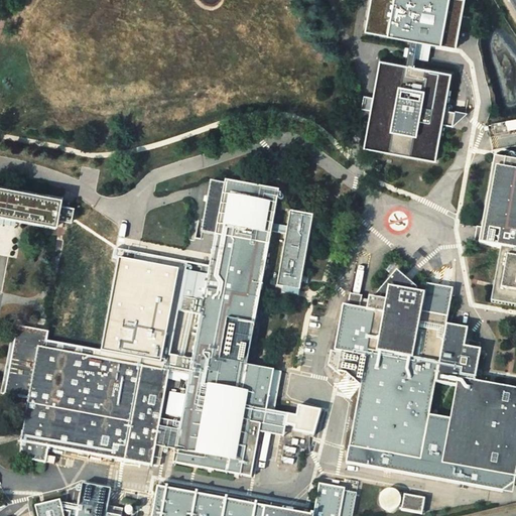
[(457,76),(408,67),(408,65),(410,54),(412,42),(421,43),(452,49),(461,0),(366,0),(361,32),(406,40),(404,48),(402,57),(402,58),(401,66),(384,62),(368,145),(440,158),(447,122),(452,123),(455,108),(450,108),(457,76)]
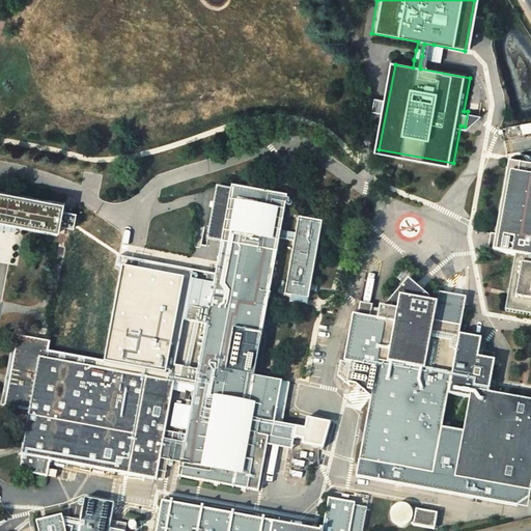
[(434,45),(424,44),(422,56),(420,66),(429,67),(431,54),(434,45)]
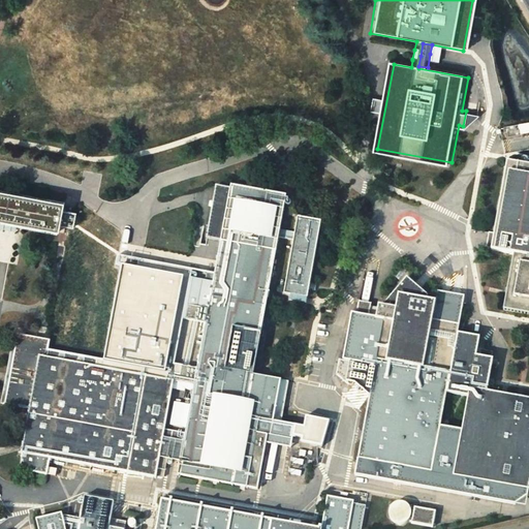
[(472,113),(466,111),(463,126),(469,127),(469,126),(483,115),(472,113)]
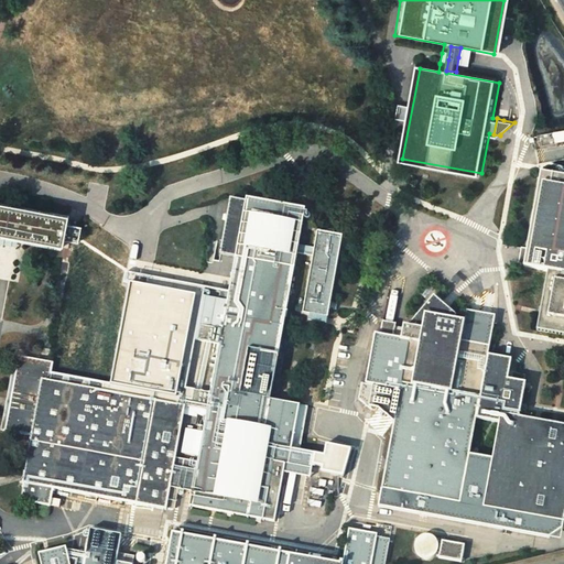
[(563,131),(554,132),(555,141),(563,140),(563,131)]
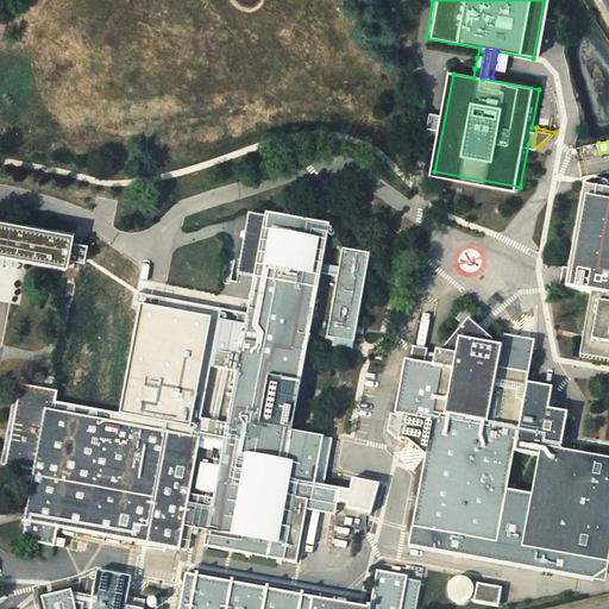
[(608,187),(590,184),(570,286),(596,290),(583,355),(608,360),(608,187)]
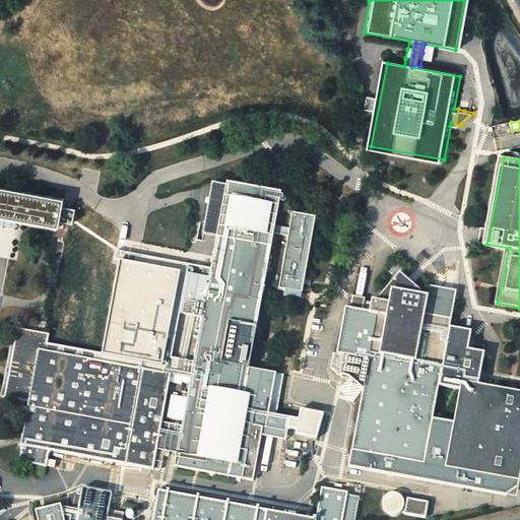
[(279,287),(303,291),(304,282),(316,216),(294,212),(290,226),(276,224),(282,191),(228,182),(225,195),(215,249),(210,276),(203,317),(195,361),(192,377),(181,438),(179,453),(176,466),(255,479),(264,427),(253,425),(255,410),(269,412),(276,372),(250,368),(274,231),(289,234),(279,287)]
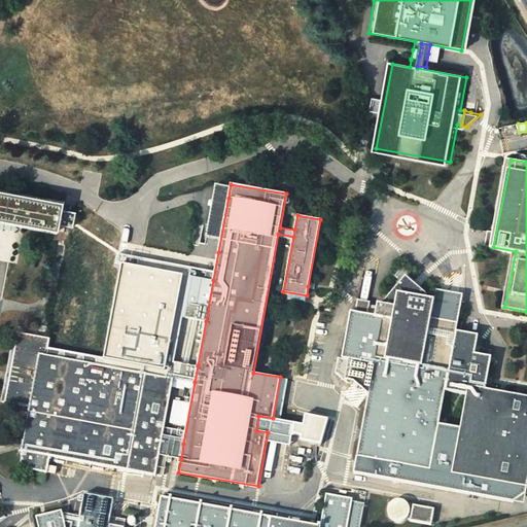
[(70,225),(74,226),(77,211),(64,209),(65,201),(0,188),(0,221),(19,226),(20,221),(60,230),(61,223),(70,225)]
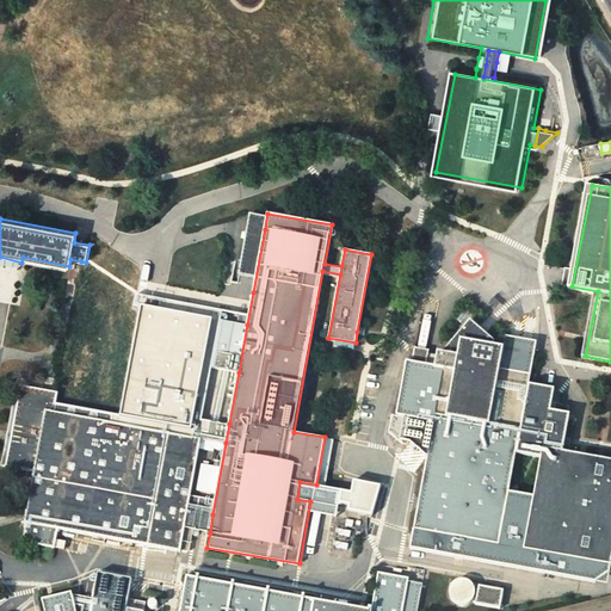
[(255,239),(246,238),(238,284),(232,283),(230,289),(253,292),(265,229),(258,228),(255,239)]
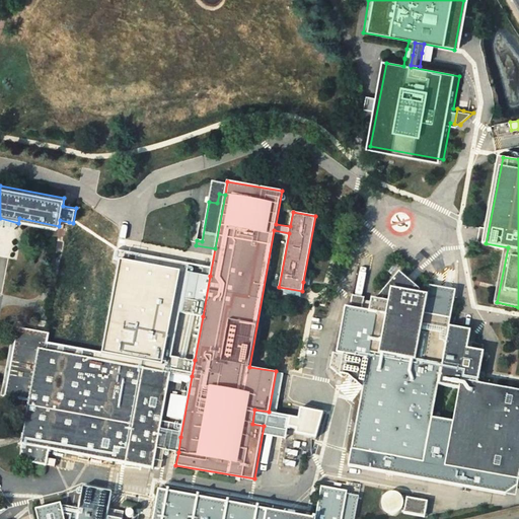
[(78,222),(94,226),(96,215),(80,212),(78,222)]
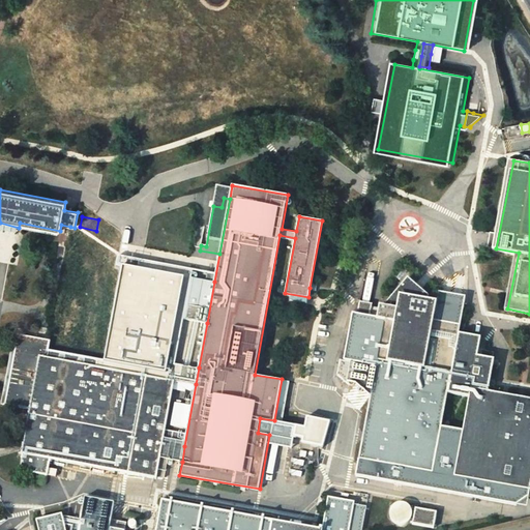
[(200,251),(196,249),(122,236),(86,230),(75,228),(70,227),(59,294),(52,329),(51,340),(20,333),(7,404),(29,408),(23,447),(22,453),(24,454),(21,469),(48,474),(51,459),(156,477),(157,477),(166,478),(166,477),(168,465),(159,463),(160,457),(163,443),(167,422),(175,381),(176,375),(178,364),(187,320),(195,278),(200,251)]
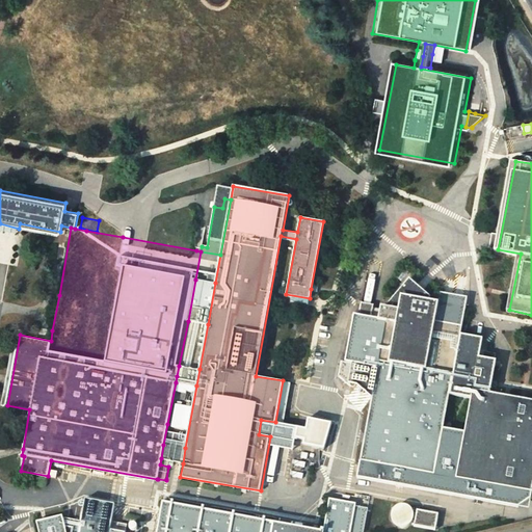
[(461,336),(469,295),(442,291),(440,303),(432,301),(432,298),(411,278),(387,308),(381,307),(379,320),(371,319),(373,306),(361,303),(358,315),(354,315),(345,363),(341,362),(339,377),(351,388),(355,382),(372,398),(356,478),(519,507),(531,499),(531,491),(531,400),(490,393),(497,361),(481,357),(480,357),(483,340),(461,336)]
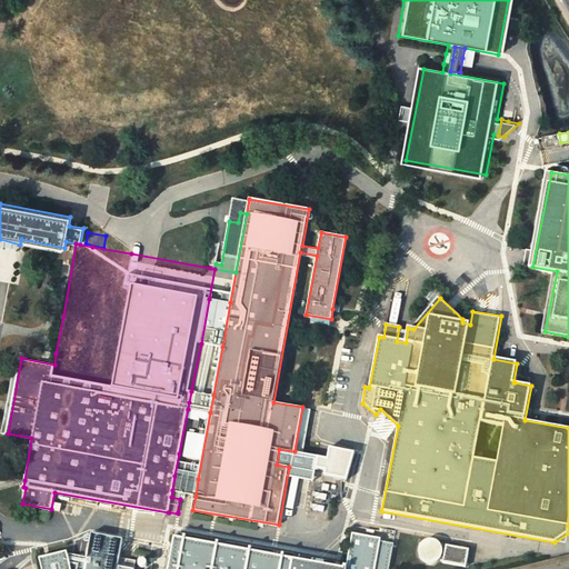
[(230,302),(209,299),(201,343),(222,347),(230,302)]
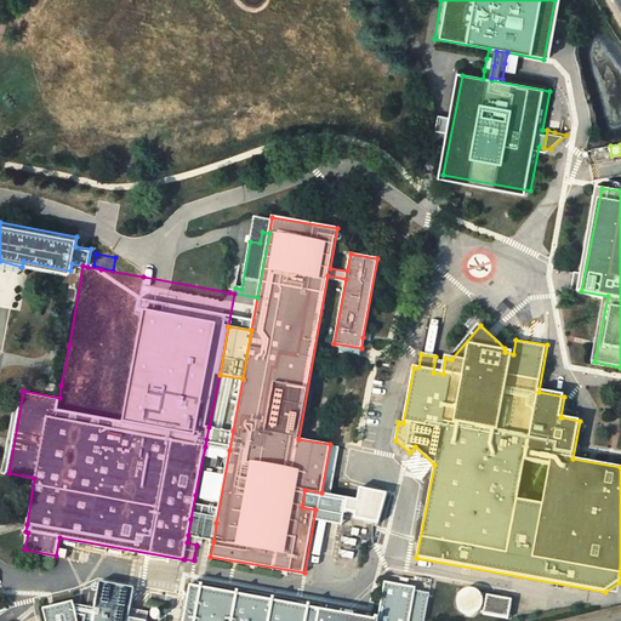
[(224,429),(234,377),(227,376),(217,428),(224,429)]
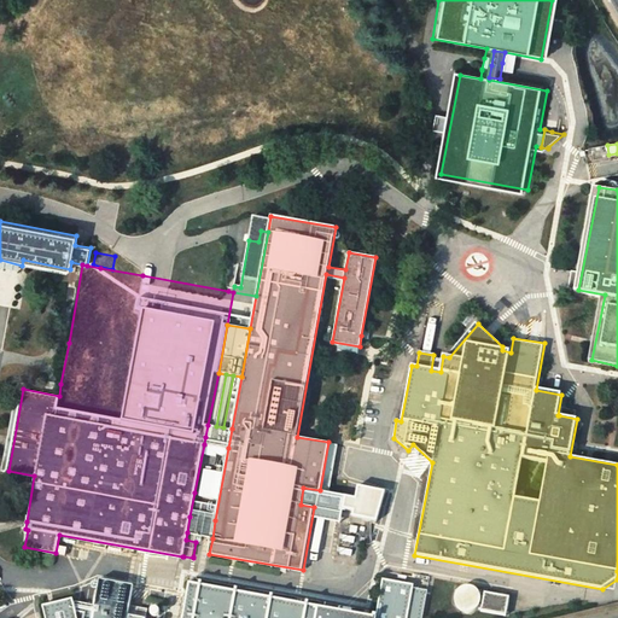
[(17,388),(3,470),(9,471),(23,389),(17,388)]
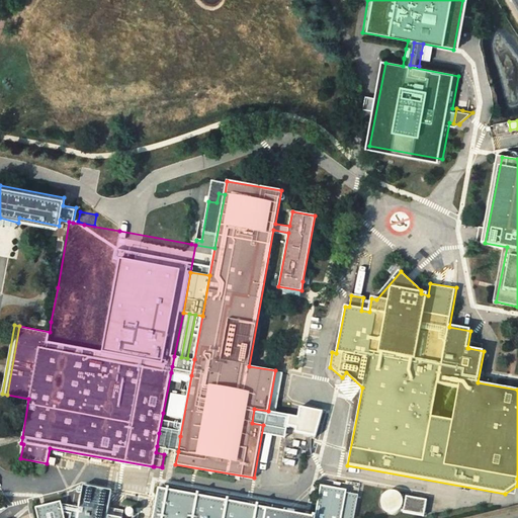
[(289,328),(289,336),(297,337),(298,329),(289,328)]
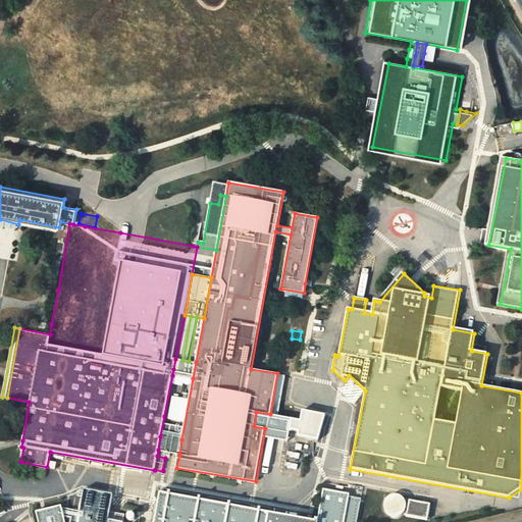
[(196,362),(180,360),(178,369),(173,369),(172,375),(179,376),(191,378),(193,378),(196,362)]
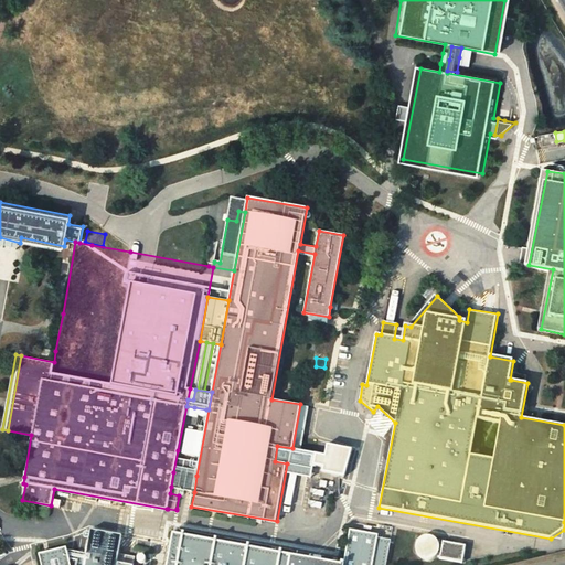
[(194,407),(193,416),(198,417),(199,414),(205,415),(206,409),(194,407)]
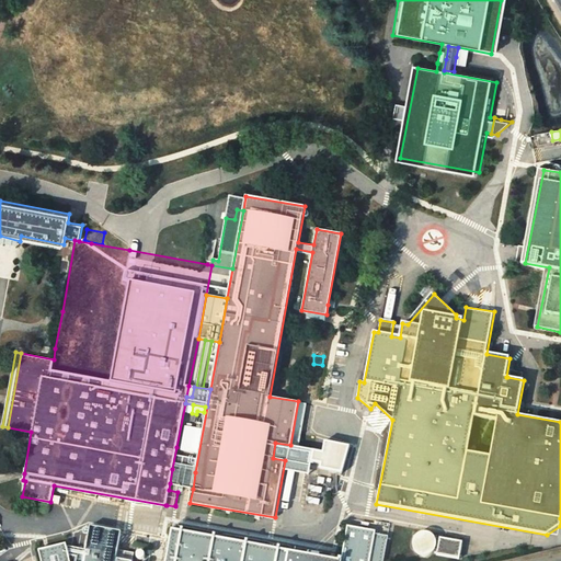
[(301,448),(290,445),(275,443),(273,458),(298,462),(301,448)]
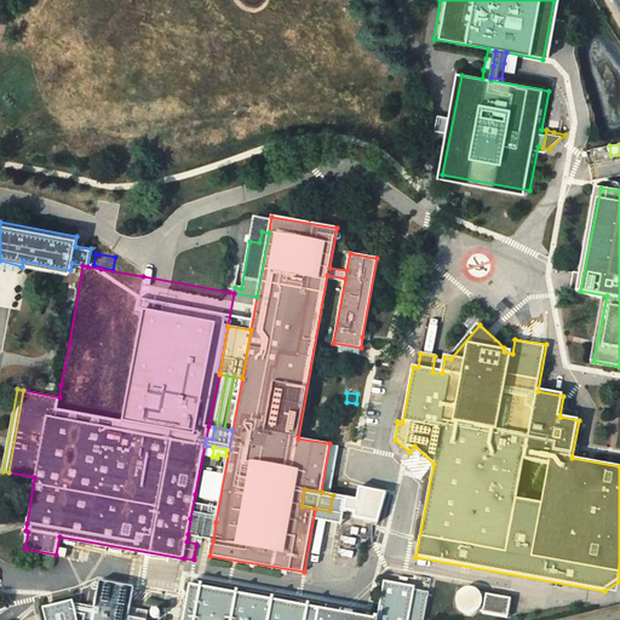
[(201,520),(205,497),(195,494),(190,518),(201,520)]
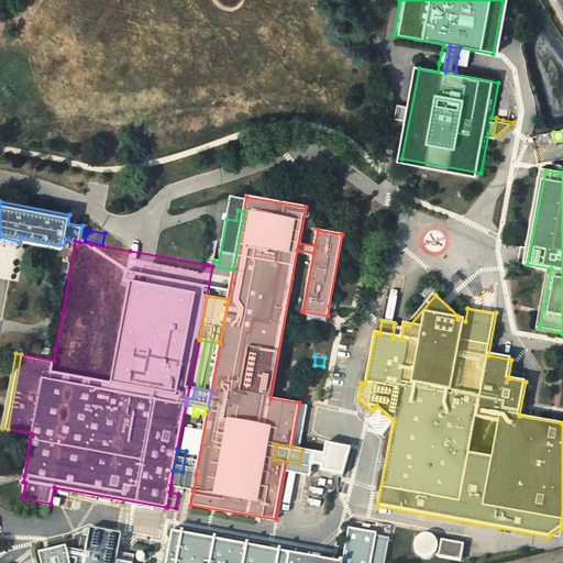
[(324,453),(302,450),(299,464),(311,466),(312,463),(322,464),(324,453)]
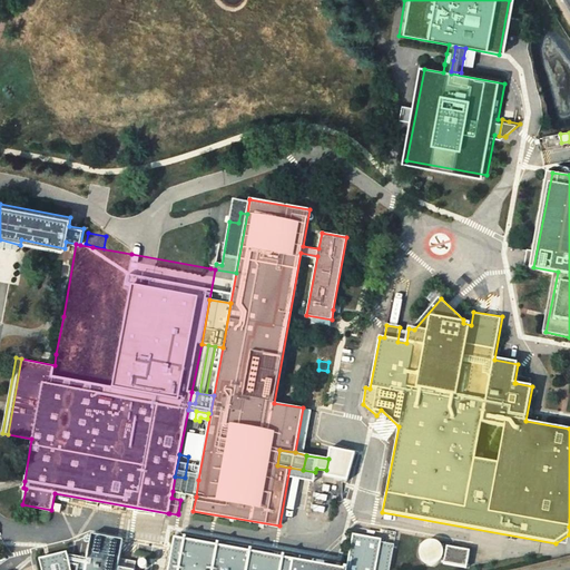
[(198,480),(185,478),(175,477),(173,491),(196,497),(198,480)]
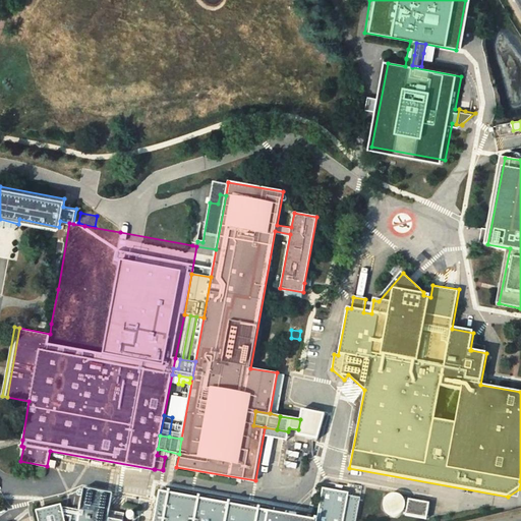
[(61,505),(36,511),(38,520),(124,520),(109,517),(112,494),(84,488),(82,500),(79,499),(77,510),(62,507),(61,505)]
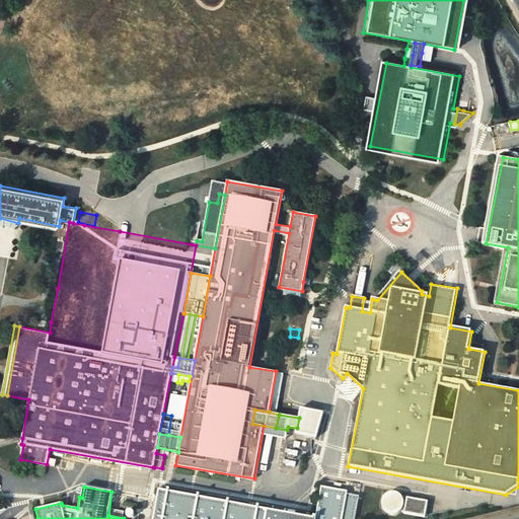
[(315,518),(312,518),(159,491),(153,518),(354,518),(358,497),(347,495),(347,492),(321,488),(315,518)]
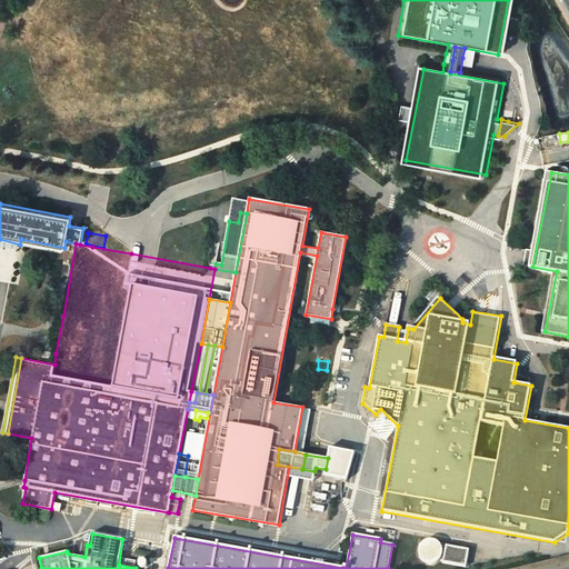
[(438,561),(440,558),(443,558),(442,563),(466,567),(469,549),(446,545),(445,549),(442,549),(440,545),(438,542),(430,539),(426,540),(422,542),(419,549),(420,557),(422,560),(426,562),(431,563),(438,561)]
